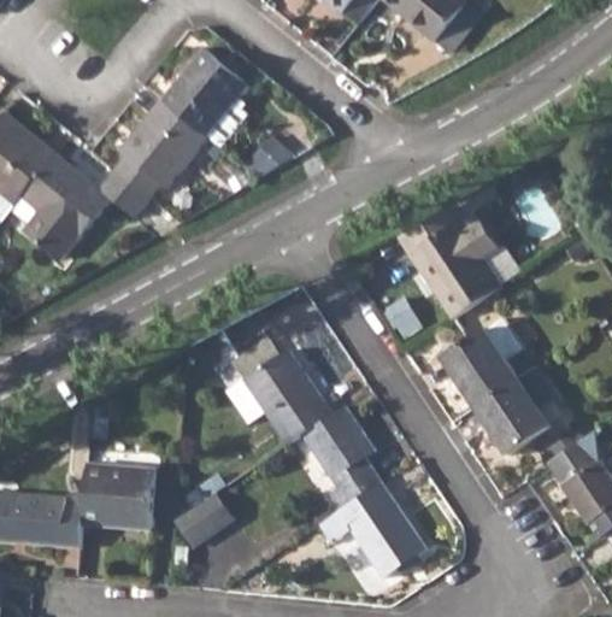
[(323,0),(341,15),(352,0),(323,0)]
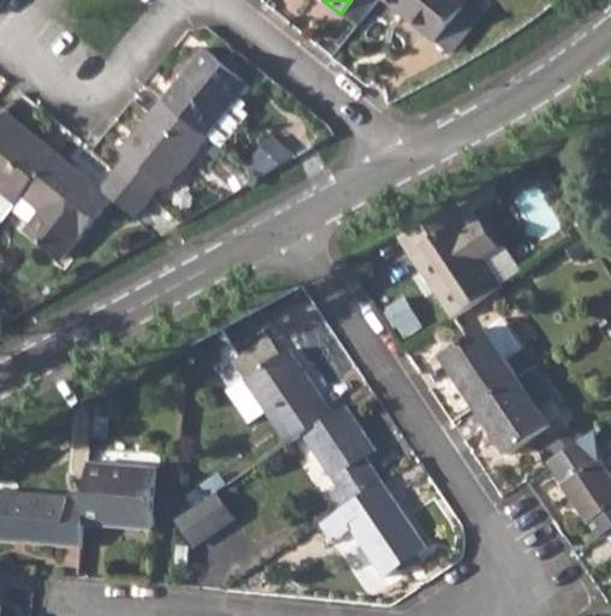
[(380,0),(432,42),(466,4),(467,0),(380,0)]
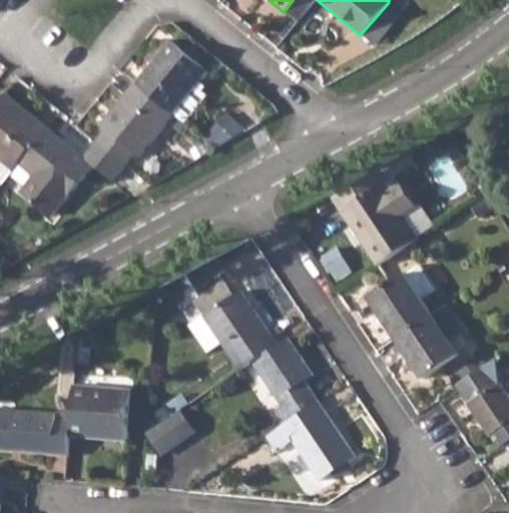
[(167,40),(133,82),(171,114),(183,123),(206,95),(201,91),(204,87),(198,81),(206,72),(167,40)]
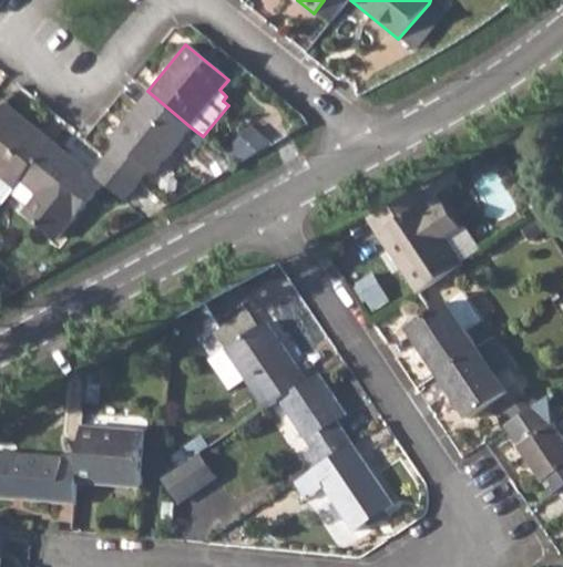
[(114,144),(104,156),(135,182),(146,169),(152,174),(190,126),(147,91),(109,140),(114,144)]
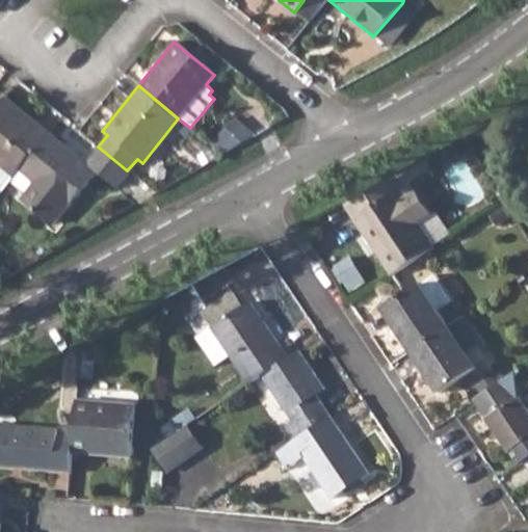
[(113,86),(99,110),(111,118),(126,95),(113,86)]
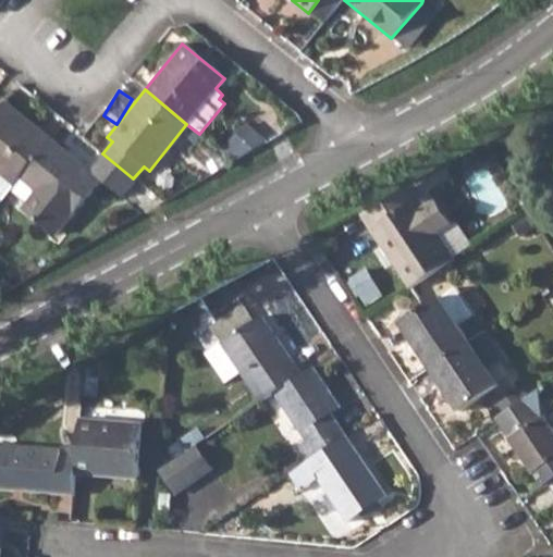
[(0,175),(11,185),(19,177),(49,138),(3,100),(0,103),(0,175)]
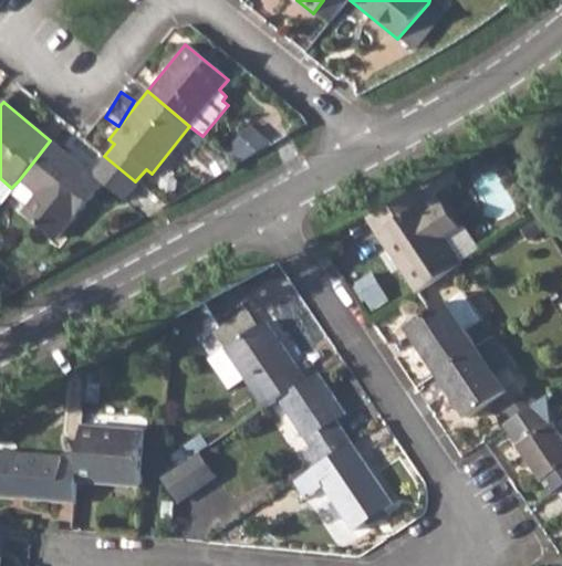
[(251,127),(229,147),(241,159),(262,139),(251,127)]
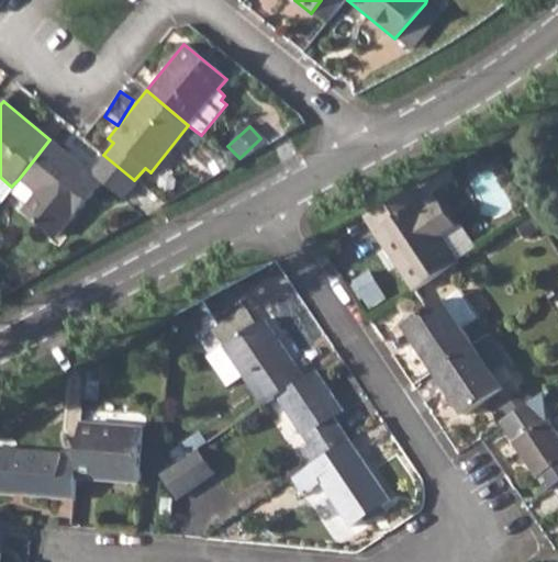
[(49,139),(19,179),(68,220),(100,180),(49,139)]
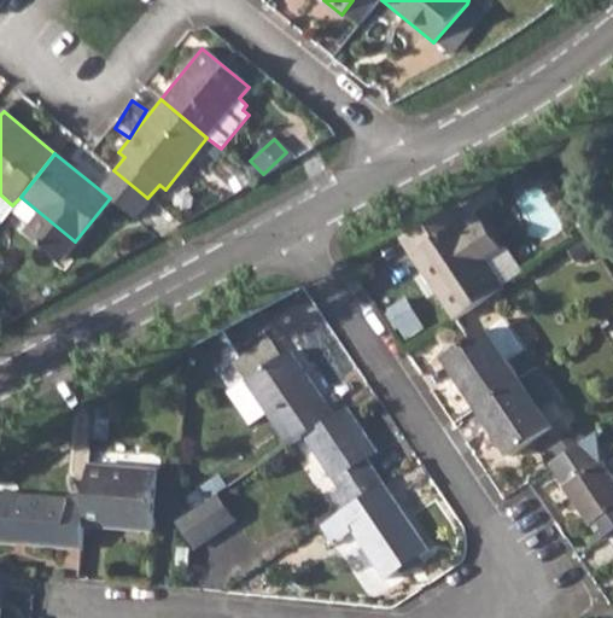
[(483,188),(457,202),(466,216),(490,202),(483,188)]
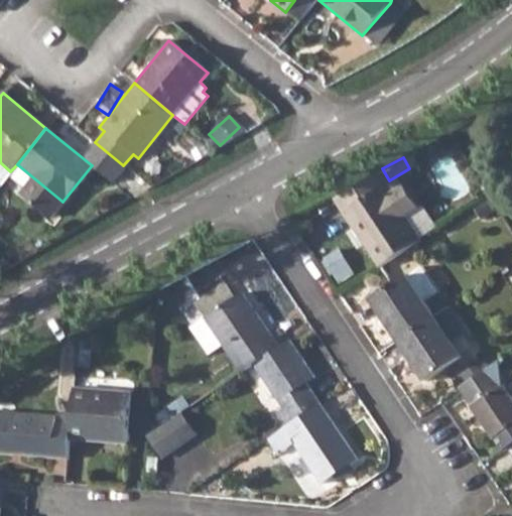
[(389,180),(382,168),(335,196),(342,208),(382,184),(389,180)]
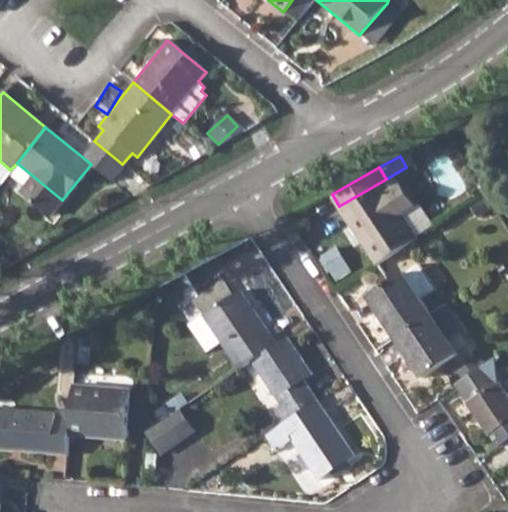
[(379,183),(339,206),(374,262),(413,236),(399,213),(412,204),(397,182),(383,190),(379,183)]
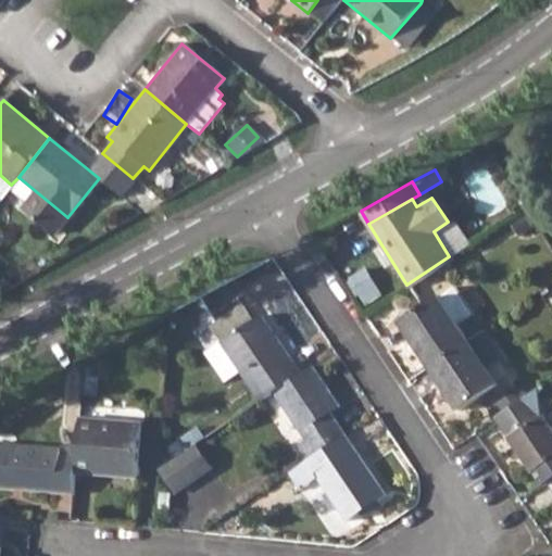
[(397,319),(425,364),(463,338),(453,321),(468,312),(451,283),(435,293),(397,319)]
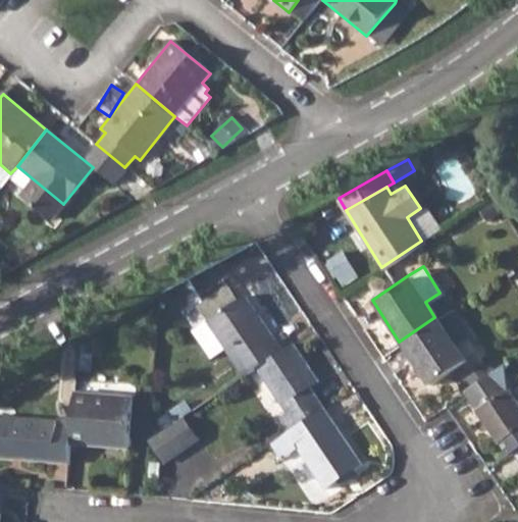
[(238,297),(207,317),(191,329),(207,355),(221,346),(241,374),(254,365),(279,349),(243,294),(238,297)]
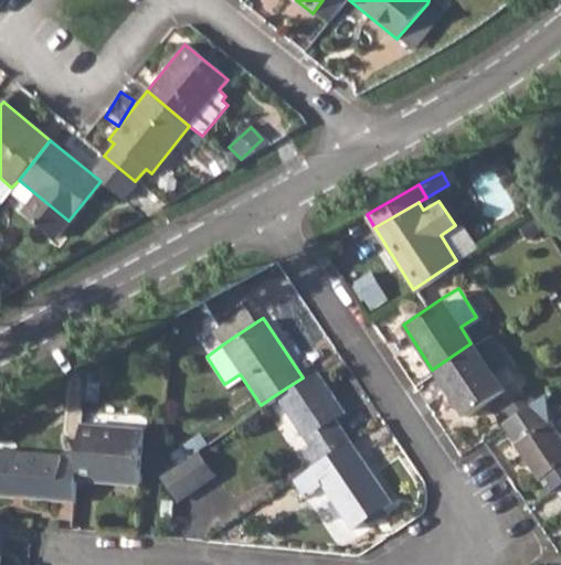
[(470,343),(432,370),(463,414),(501,388),(470,343)]
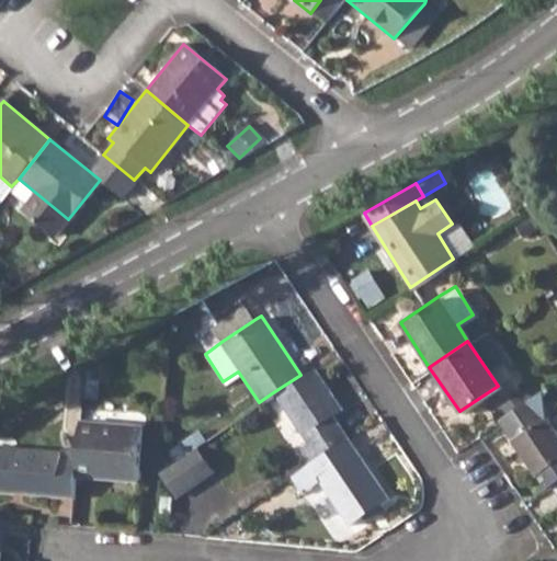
[(300,375),(273,392),(304,441),(298,446),(308,461),(343,438),(329,415),(340,408),(313,367),(300,375)]
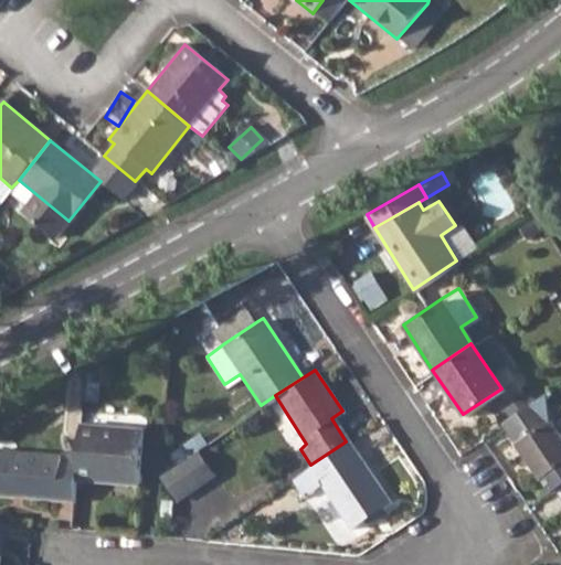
[(544,473),(553,487),(560,481),(560,435),(550,418),(548,392),(535,402),(504,422),(517,441),(515,441),(539,477),(544,473)]
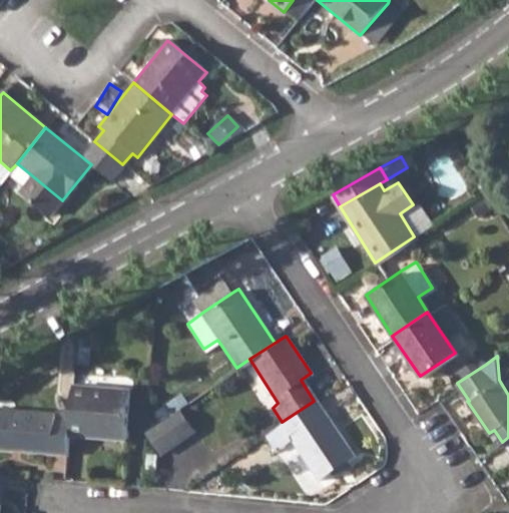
[(68,419),(67,434),(124,439),(129,389),(72,383),(68,419)]
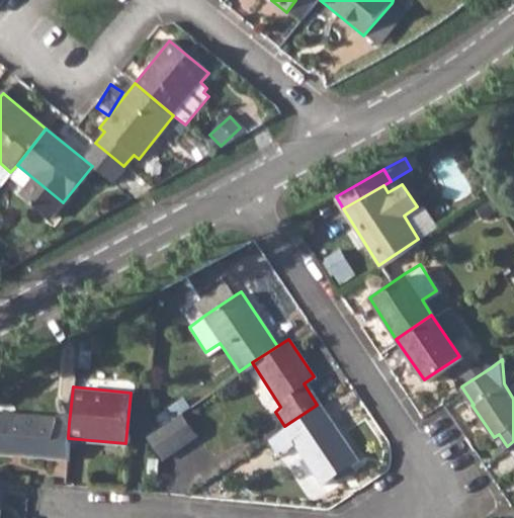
[(284,426),(265,439),(275,453),(292,443),(320,482),(355,459),(317,405),(284,426)]
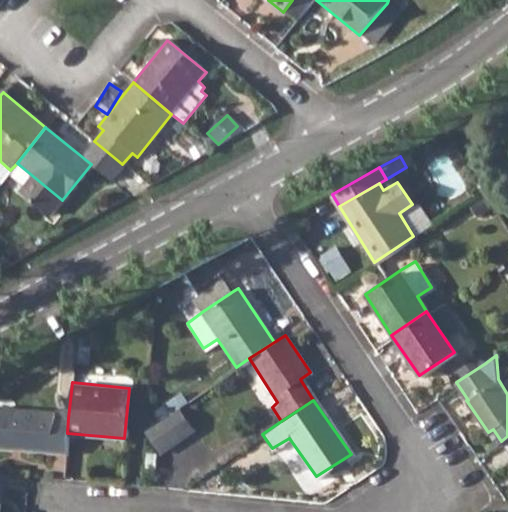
[(0,446),(65,452),(67,433),(68,418),(54,416),(54,411),(0,406),(0,446)]
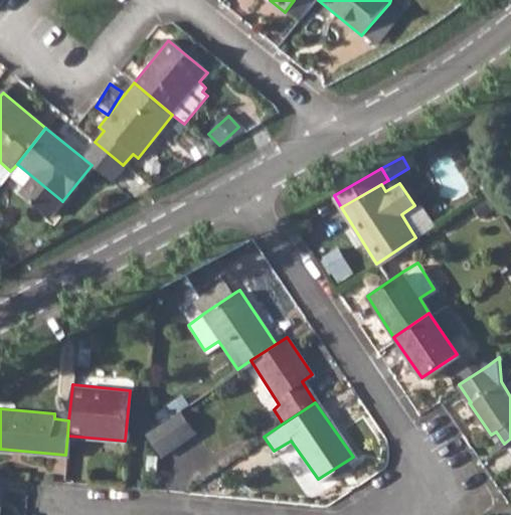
[(166,416),(144,432),(159,454),(181,439),(166,416)]
